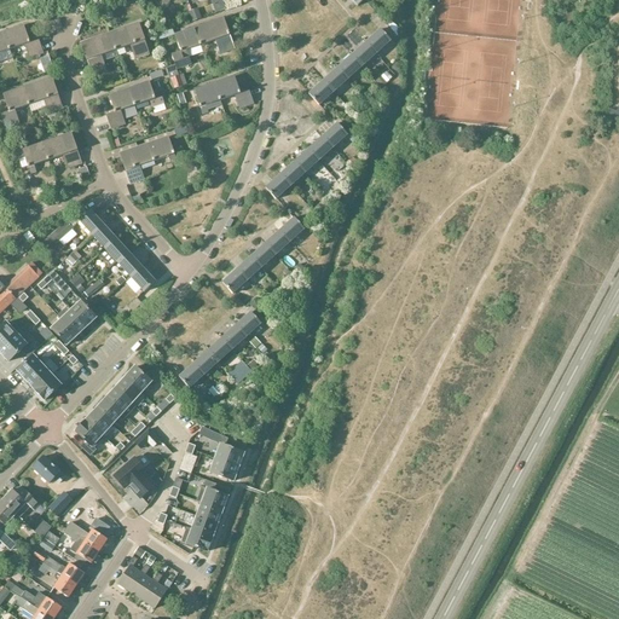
[(210,0),(217,13),(227,10),(223,0),(210,0)]
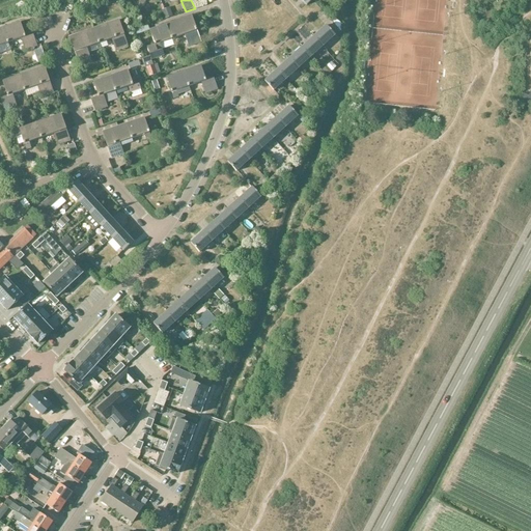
[(173,15),(171,9),(163,11),(165,18),(173,15)]
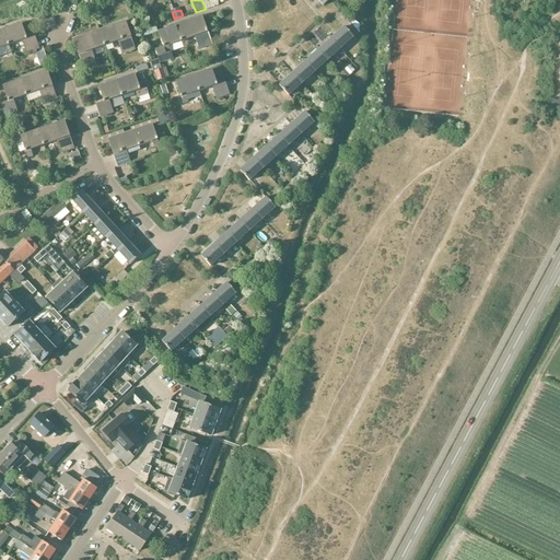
[(183,42),(196,37),(197,43),(210,38),(203,16),(177,25),(183,42)]
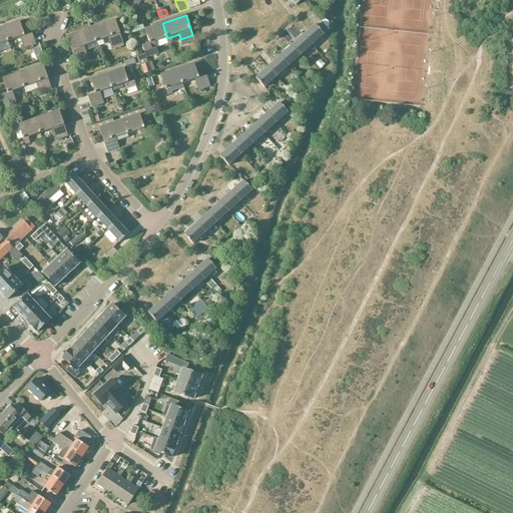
[(322,21),(316,26),(324,34),(325,35),(329,31),(330,24),(327,20),(325,18),(322,21)]
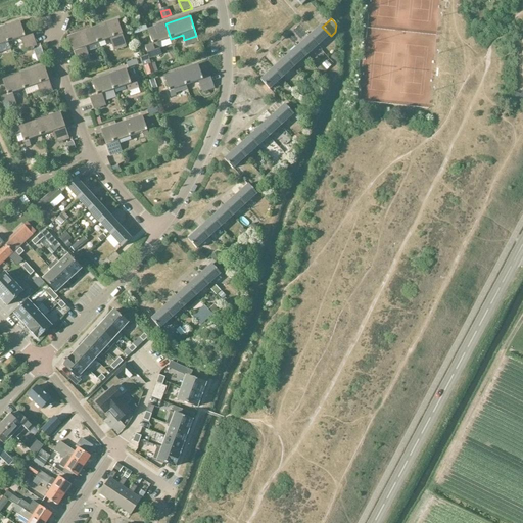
[(117,20),(93,29),(98,43),(110,39),(114,51),(127,46),(117,20)]
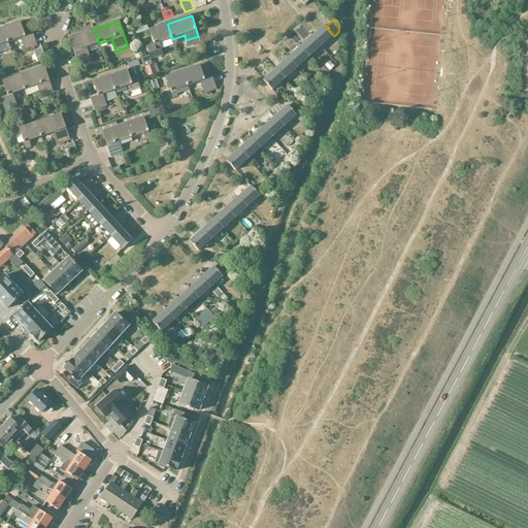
[(22,38),(23,43),(35,39),(33,34),(26,36),(21,23),(4,28),(8,42),(22,38)]
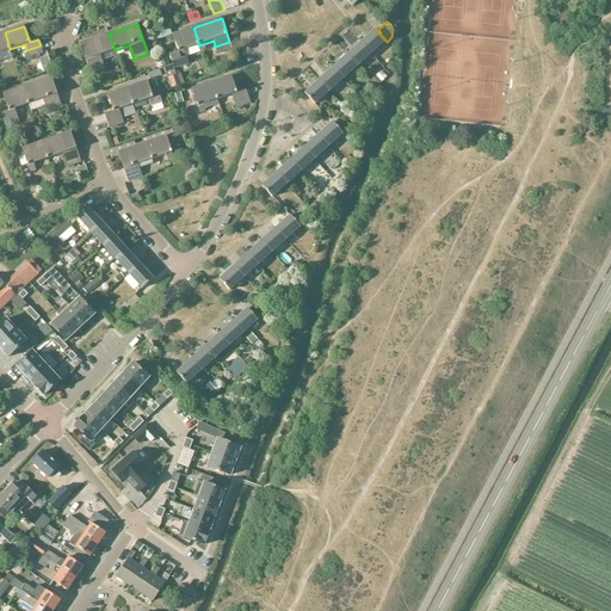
[(186,49),(199,45),(193,28),(173,35),(179,51),(170,55),(174,69),(190,65),(186,49)]
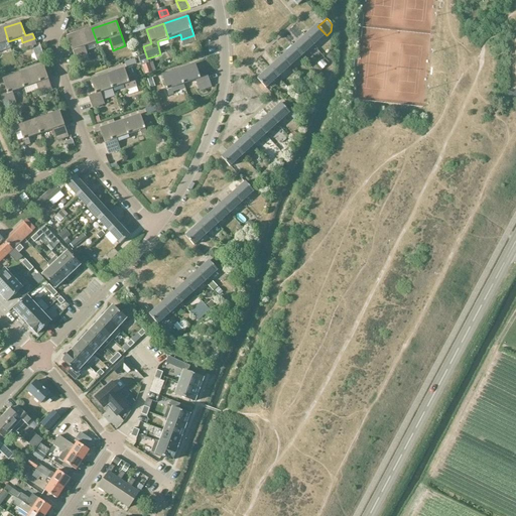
[(313,44),(326,34),(317,26),(317,25),(305,36),(313,44)]
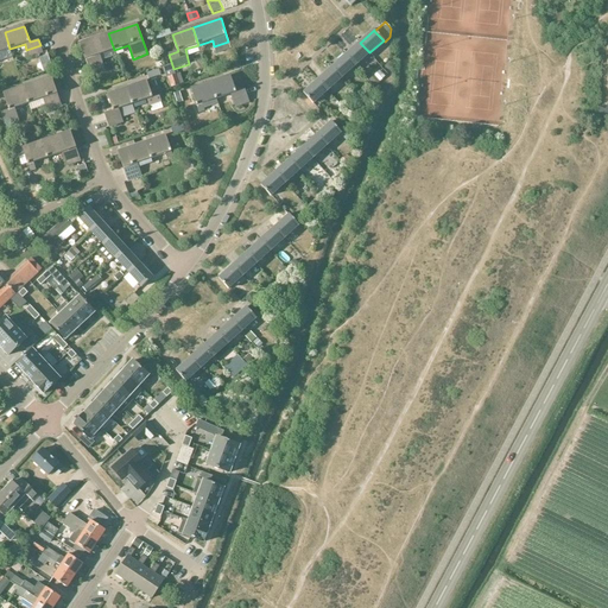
[(0,52),(10,49),(5,32),(0,33),(0,52)]
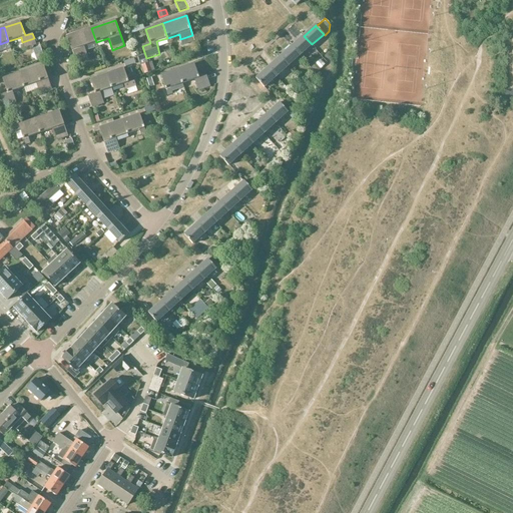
[(67,36),(74,56),(86,52),(84,47),(96,42),(91,28),(67,36)]
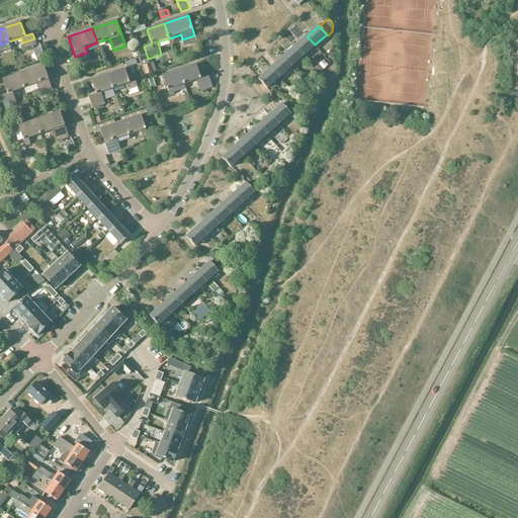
[(196,40),(194,35),(182,39),(184,45),(196,40)]
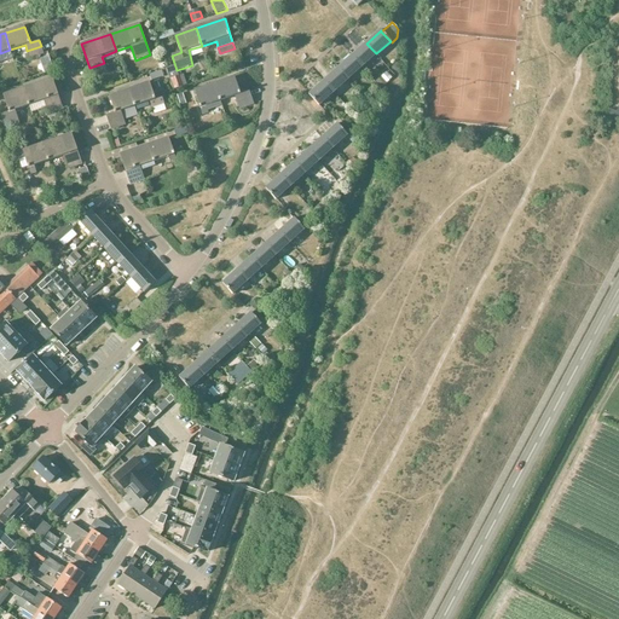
[(366,44),(352,56),(362,67),(376,53),(366,44)]
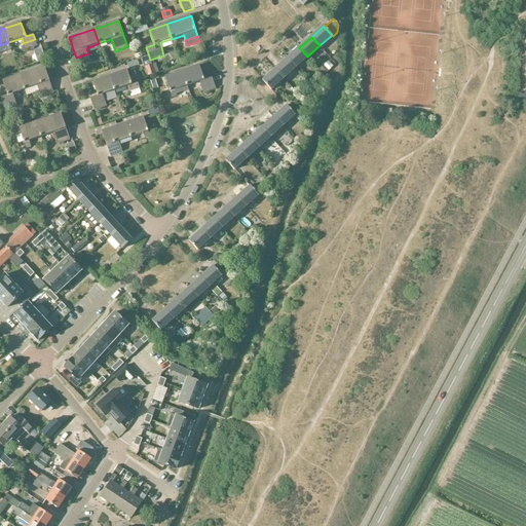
[(37,45),(35,39),(23,43),(25,49),(37,45)]
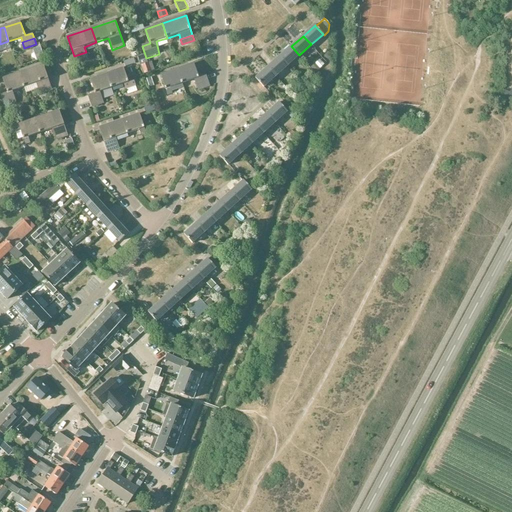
[(280,57),(288,66),(299,55),(291,46),(280,57)]
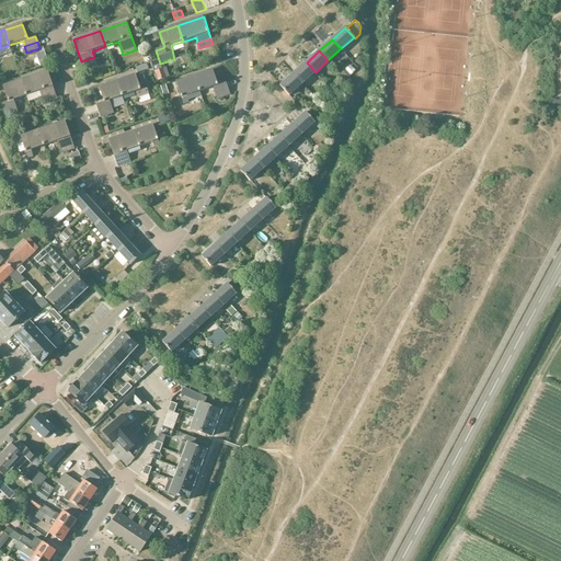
[(96,63),(94,57),(81,61),(83,67),(96,63)]
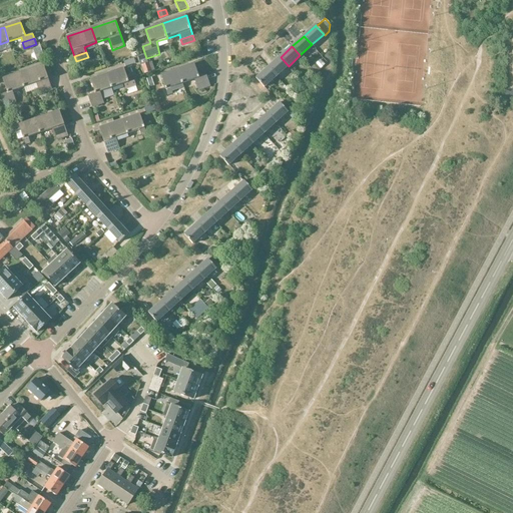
[(277,76),(289,66),(281,57),(269,67),(277,76)]
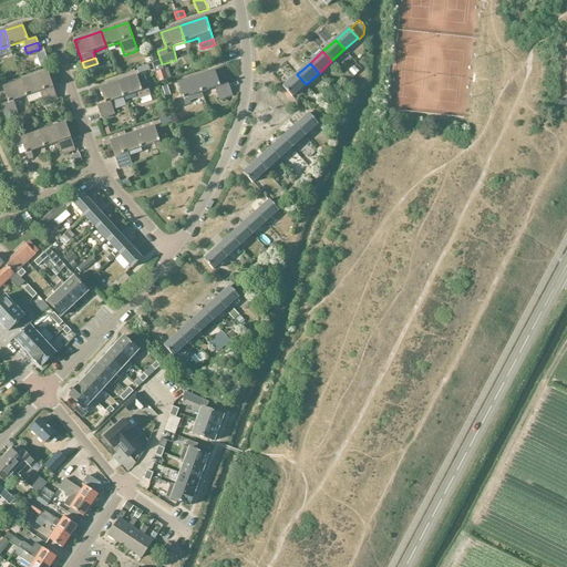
[(150,65),(136,69),(138,74),(151,70),(150,65)]
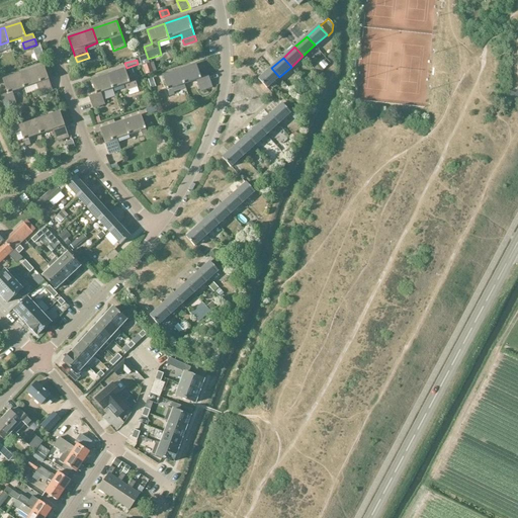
[(151,64),(144,67),(147,75),(154,73),(151,64)]
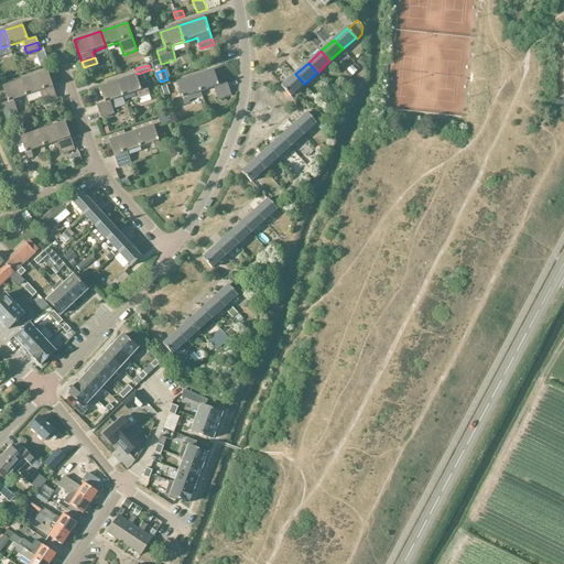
[(214,87),(216,93),(229,88),(227,83),(219,85),(214,71),(196,76),(202,91),(214,87)]
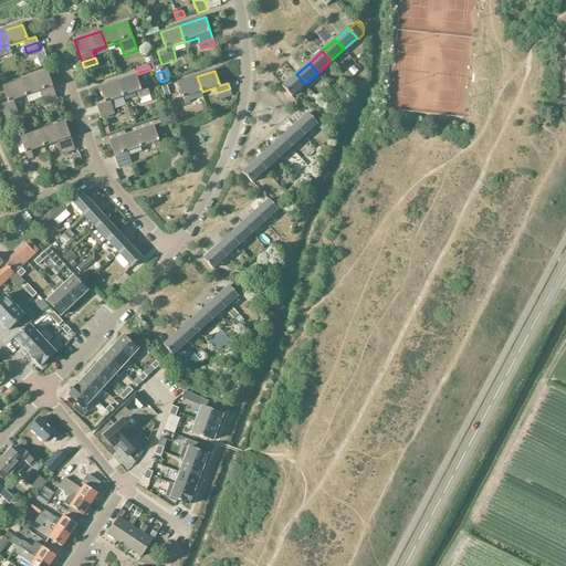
[(354,76),(348,71),(344,75),(348,81),(354,76)]
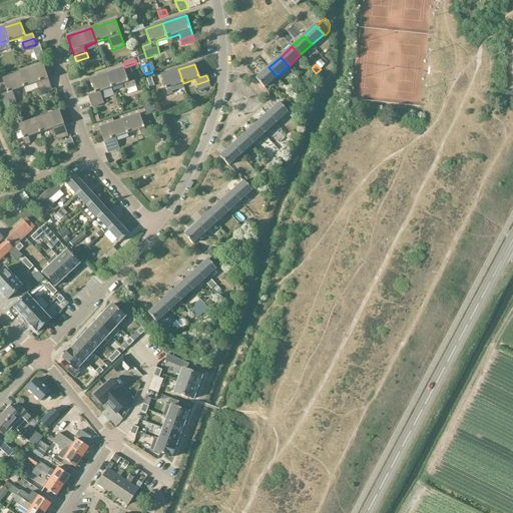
[(38,89),(38,88),(50,84),(43,65),(20,73),(24,87),(26,93),(38,89)]
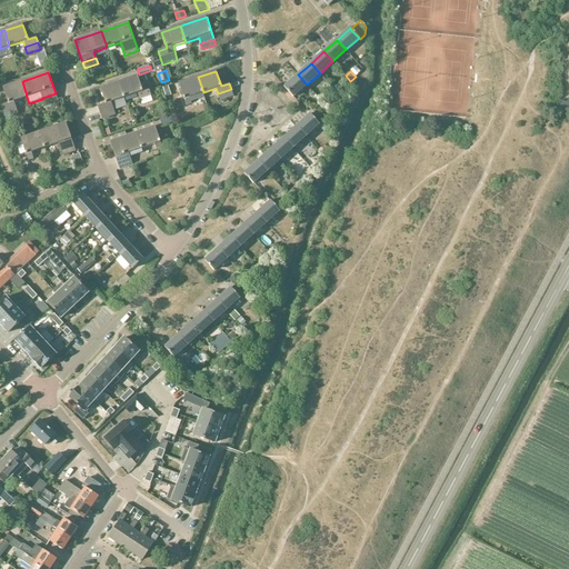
[(293,97),(301,90),(307,85),(298,75),(285,87),(293,97)]
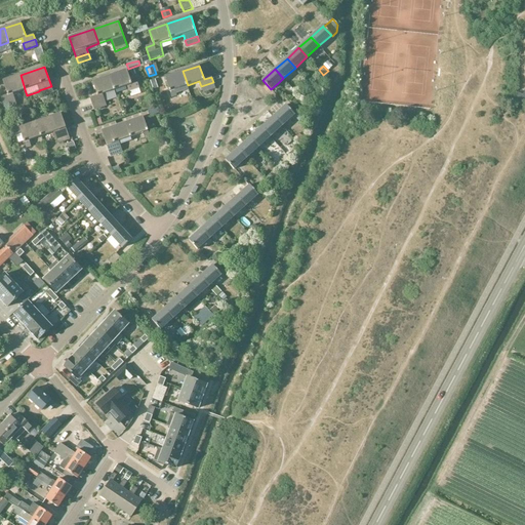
[(127,70),(110,76),(115,90),(127,86),(129,91),(133,89),(127,70)]
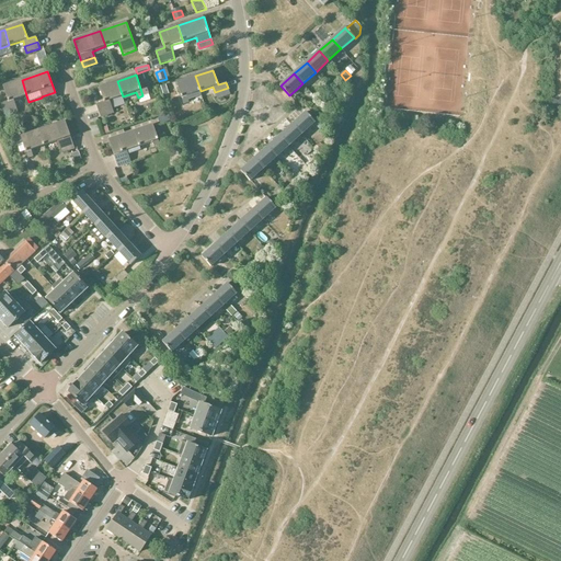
[(199,91),(201,91),(195,76),(176,82),(184,104),(189,102),(189,100),(201,95),(199,91)]
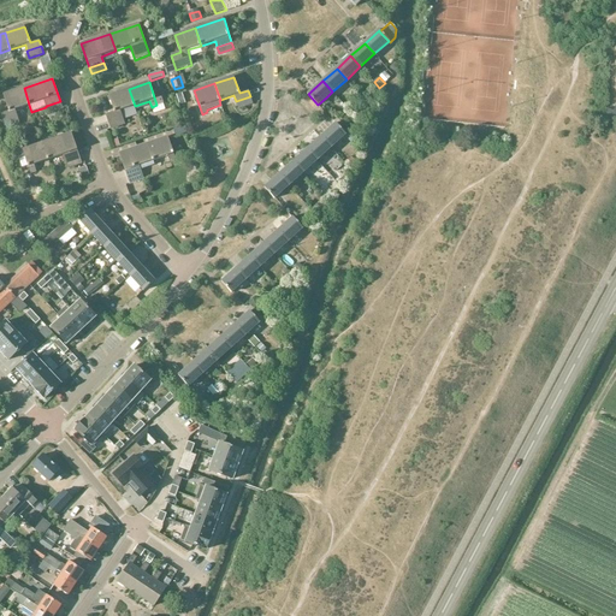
[(19,124),(15,110),(29,105),(24,88),(4,95),(10,111),(0,114),(5,129),(19,124)]
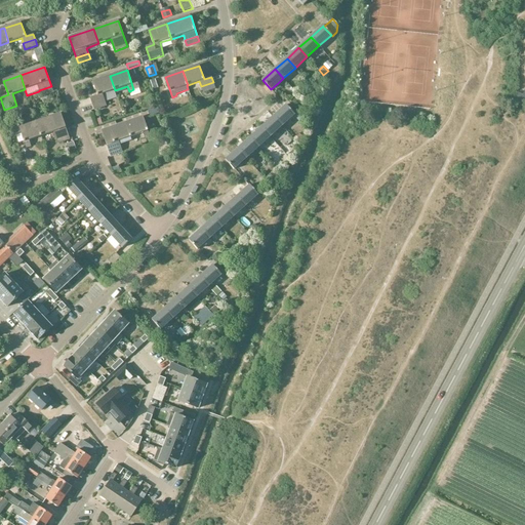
[(90,98),(92,104),(105,99),(103,94),(115,90),(110,76),(93,81),(97,95),(90,98)]
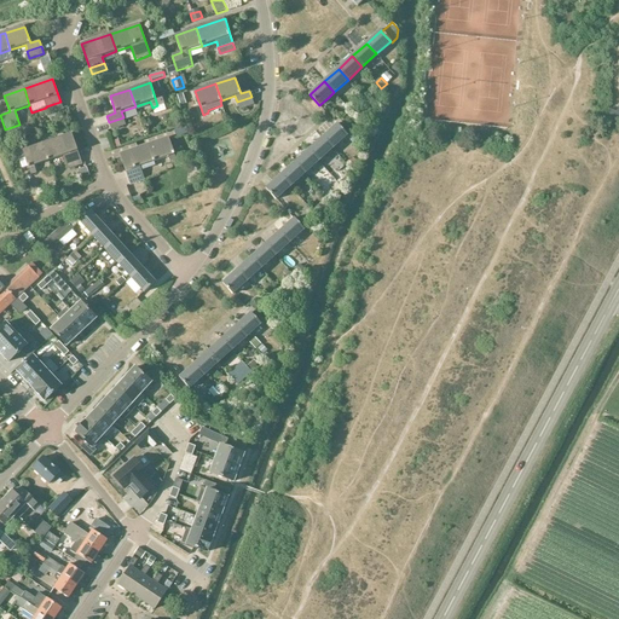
[(254,104),(252,97),(237,102),(239,109),(254,104)]
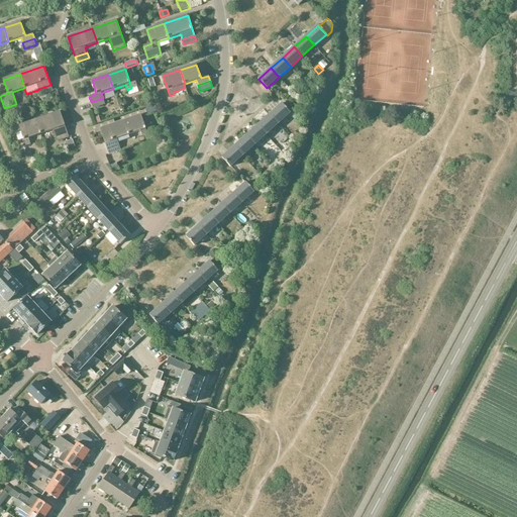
[(40,95),(53,91),(50,85),(38,89),(38,90),(40,95)]
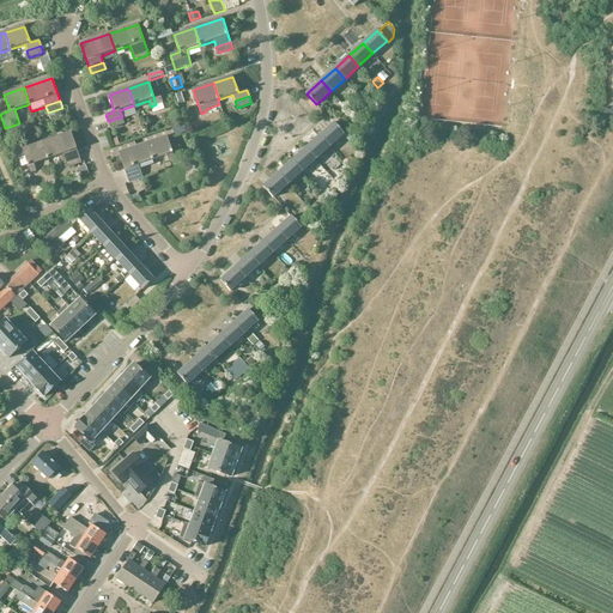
[(612,111),(606,109),(602,116),(612,120),(612,111)]
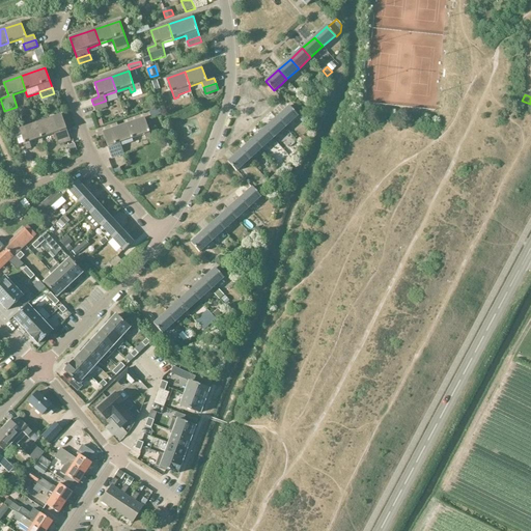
[(108,107),(106,101),(93,105),(95,111),(108,107)]
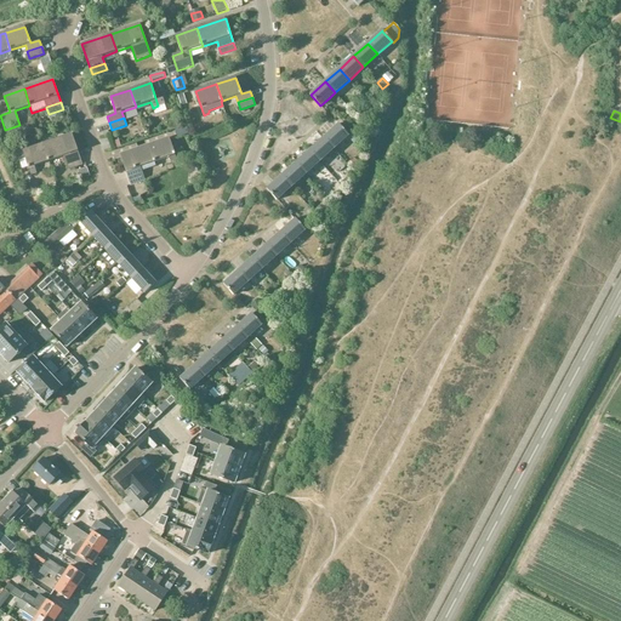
[(334,148),(347,136),(348,136),(339,125),(324,137),(334,148)]
